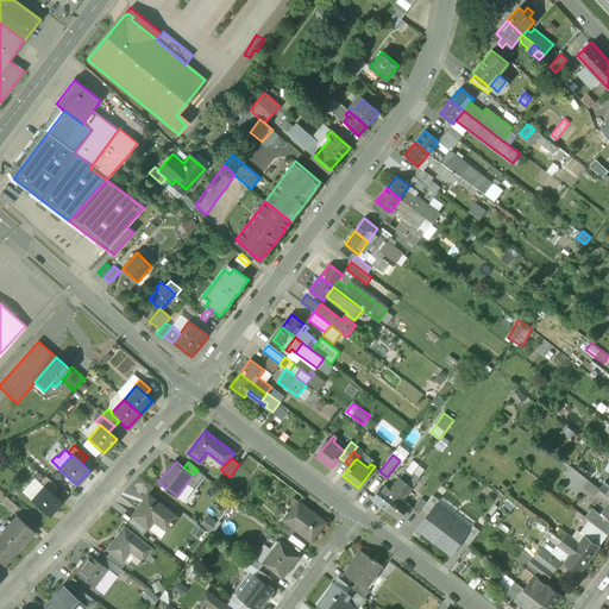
[(205,475),(198,470),(193,475),(201,481),(205,475)]
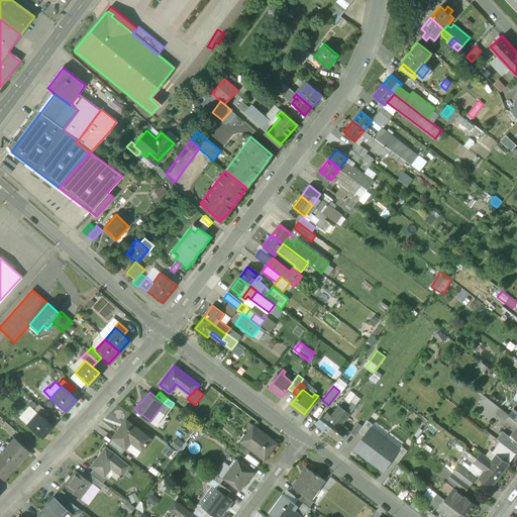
[(350,403),(345,399),(340,405),(345,409),(350,403)]
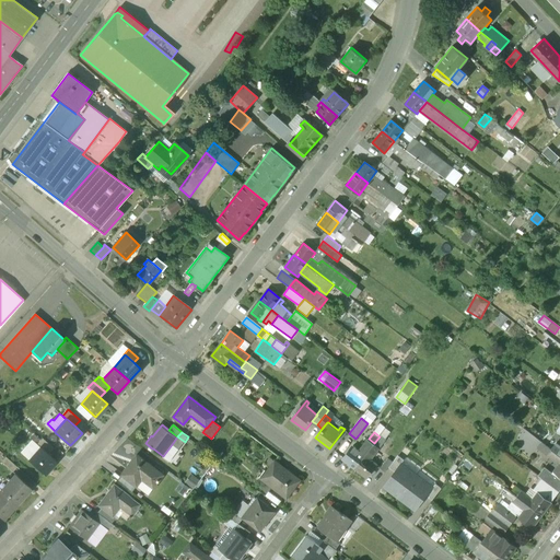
[(185,442),(177,436),(173,443),(179,448),(185,442)]
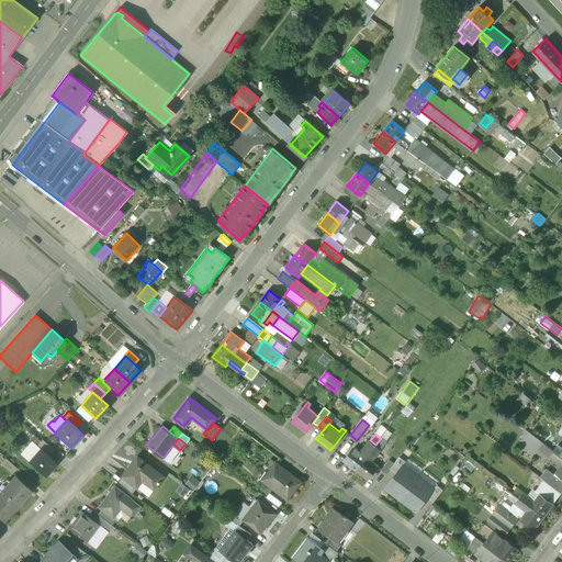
[(54,450),(42,439),(36,446),(41,449),(48,456),(54,450)]
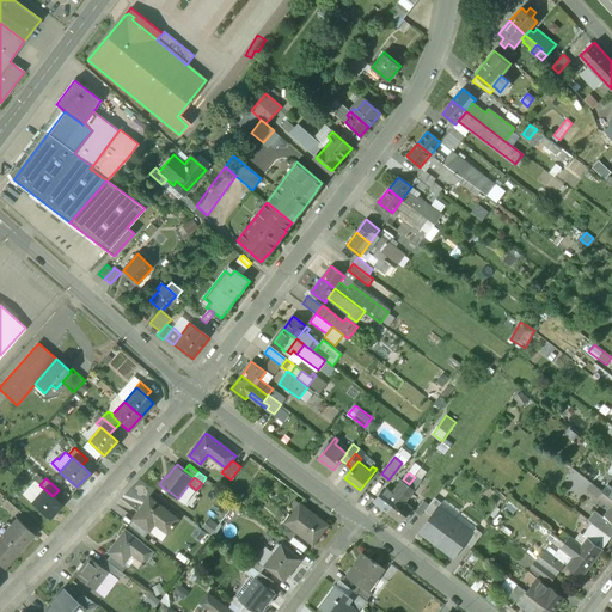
[(403,479),(393,493),(399,497),(409,484),(403,479)]
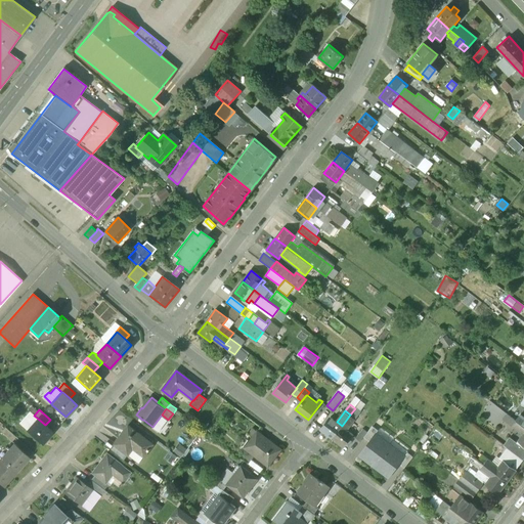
[(162,415),(153,427),(159,432),(168,420),(162,415)]
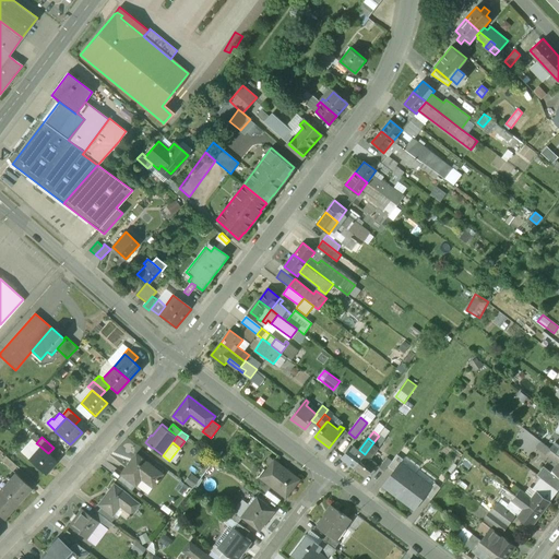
[(373,442),(365,454),(370,459),(379,447),(373,442)]
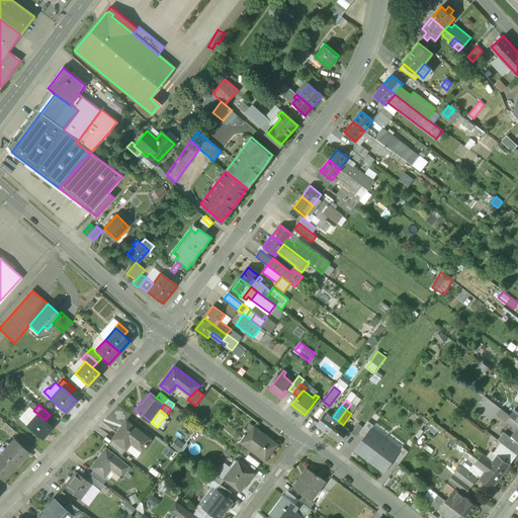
[(333,417),(327,412),(317,425),(328,433),(338,421),(333,417)]
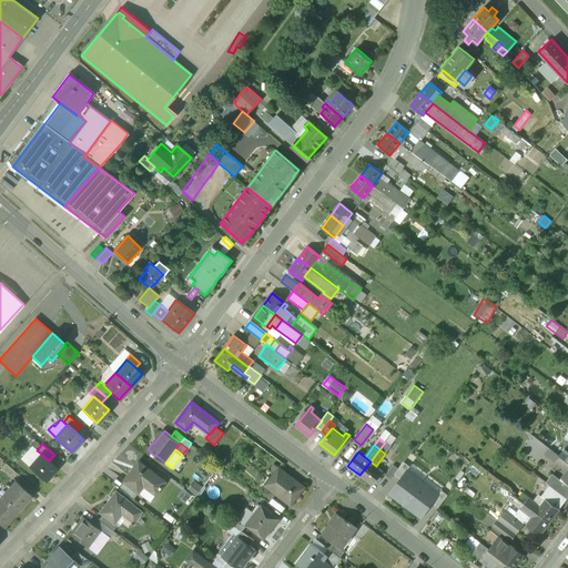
[(559,456),(554,452),(549,457),(556,462),(559,456)]
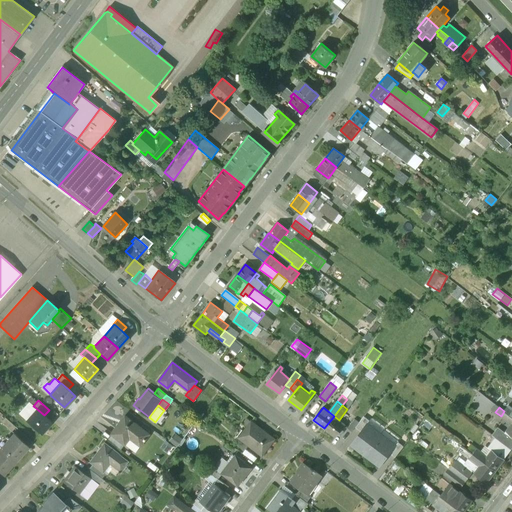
[(37,409),(26,420),(40,433),(51,421),(44,415),(37,409)]
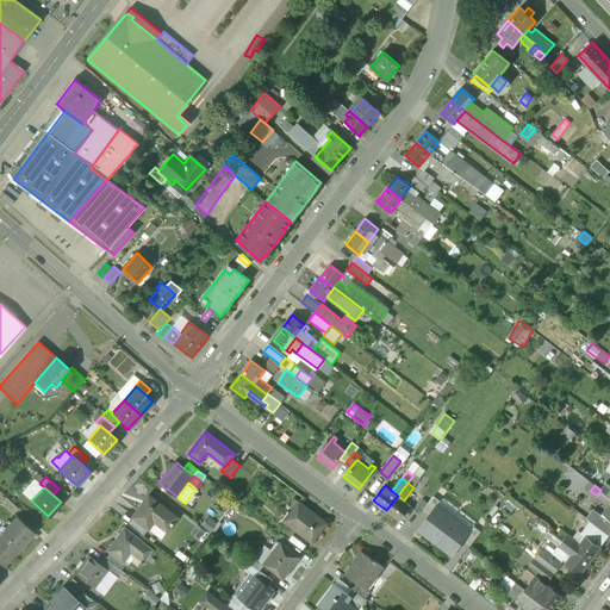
[(601,490),(597,496),(603,500),(608,495),(601,490)]
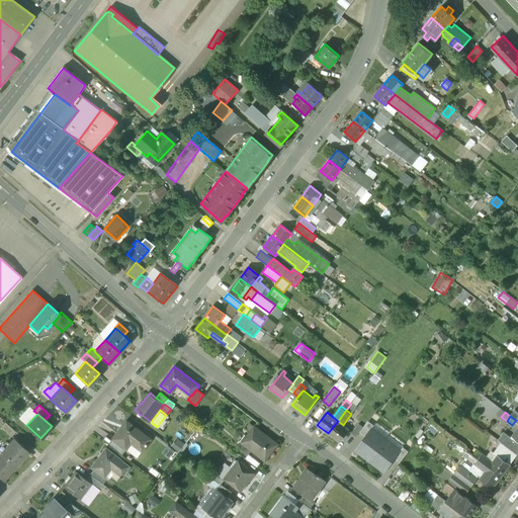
[(152,439),(126,421),(113,439),(128,450),(134,444),(143,451),(152,439)]
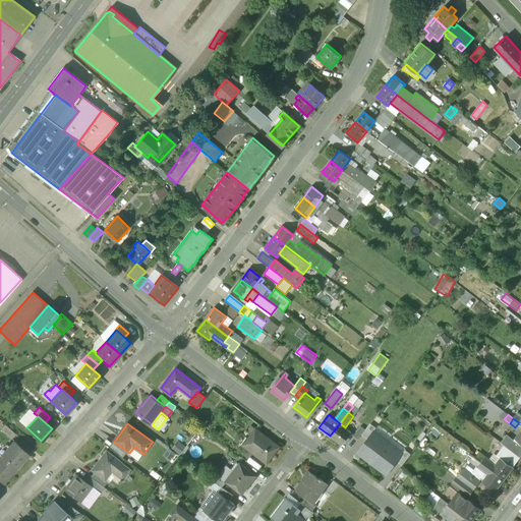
[(340,423),(330,436),(342,445),(351,432),(345,427),(340,423)]
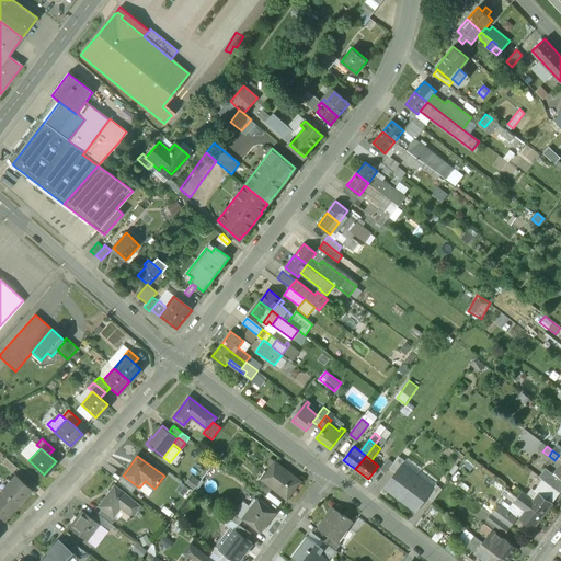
[(393,462),(388,469),(396,473),(401,466),(404,461),(398,456),(393,462)]
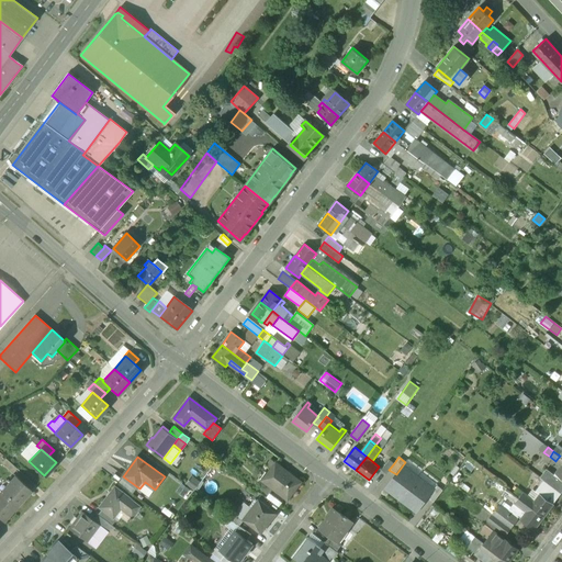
[(17,469),(6,458),(1,463),(12,473),(17,469)]
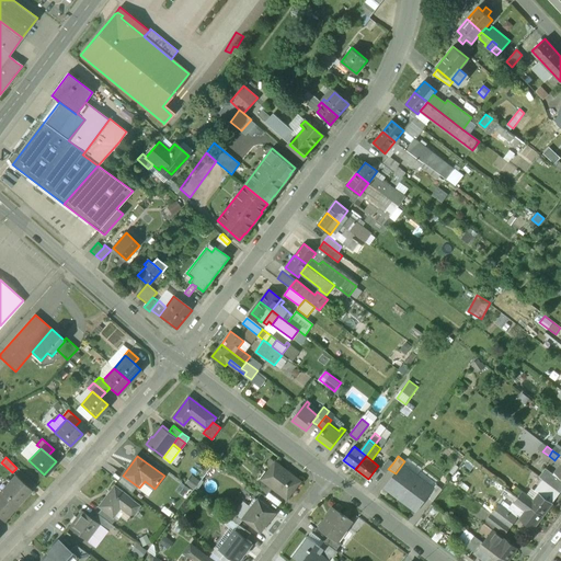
[(388,458),(380,469),(386,472),(388,469),(393,462),(388,458)]
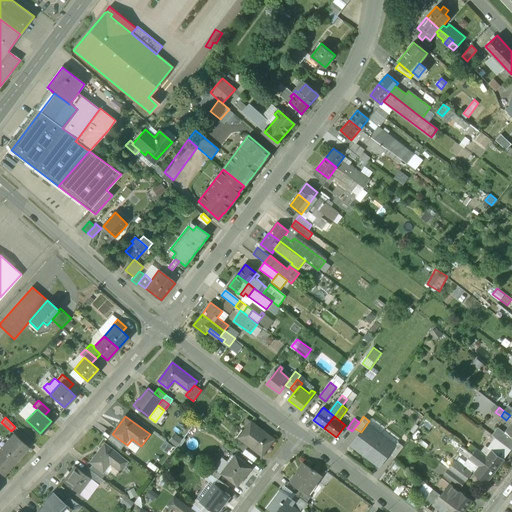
[(251,422),(239,437),(249,444),(262,455),(274,439),(251,422)]
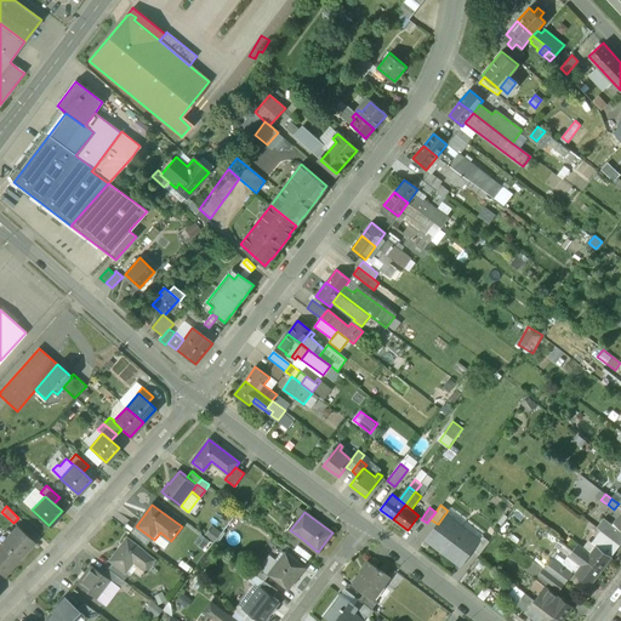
[(462,529),(444,516),(438,524),(425,542),(443,556),(462,529)]
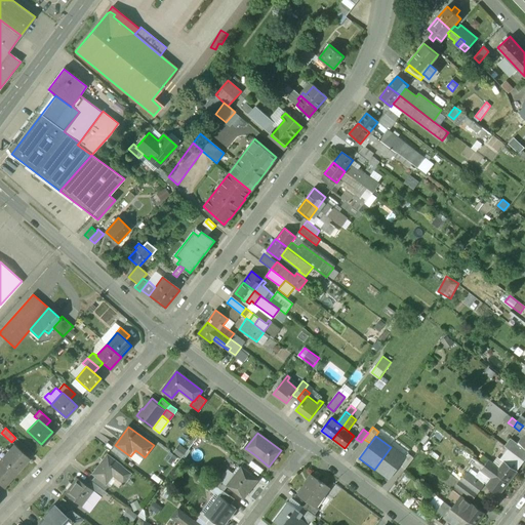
[(524,458),(524,448),(511,438),(505,446),(508,448),(524,460),(524,458)]
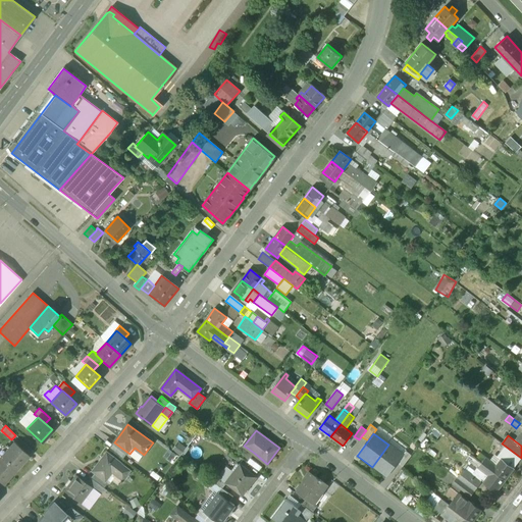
[(14,441),(1,456),(15,470),(29,455),(14,441)]
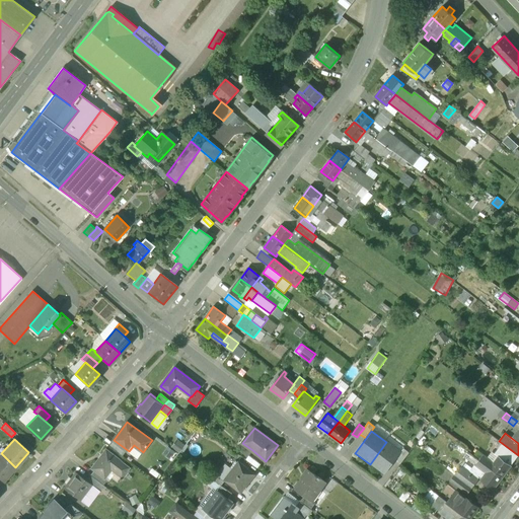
[(400,452),(386,442),(370,464),(384,474),(395,460),(400,452)]
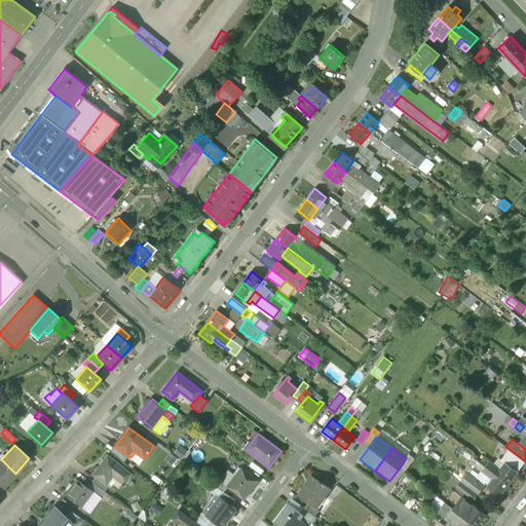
[(256,456),(246,449),(241,455),(252,462),(256,456)]
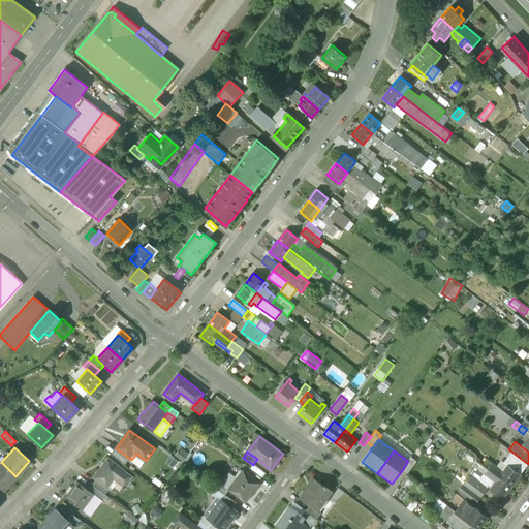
[(528,464),(511,452),(506,459),(510,462),(508,465),(520,474),(528,464)]
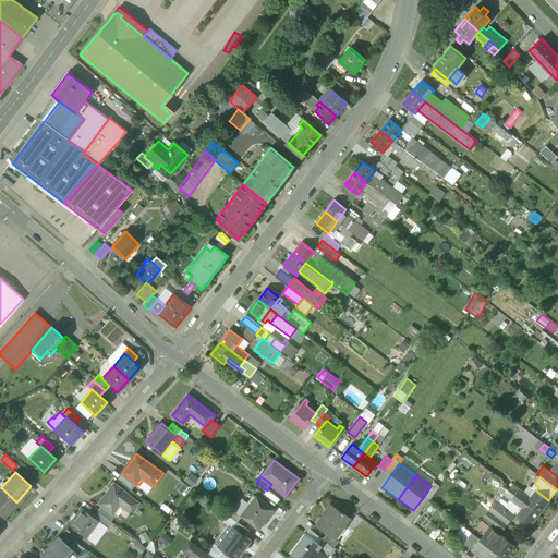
[(431,486),(425,495),(432,499),(440,487),(433,483),(431,486)]
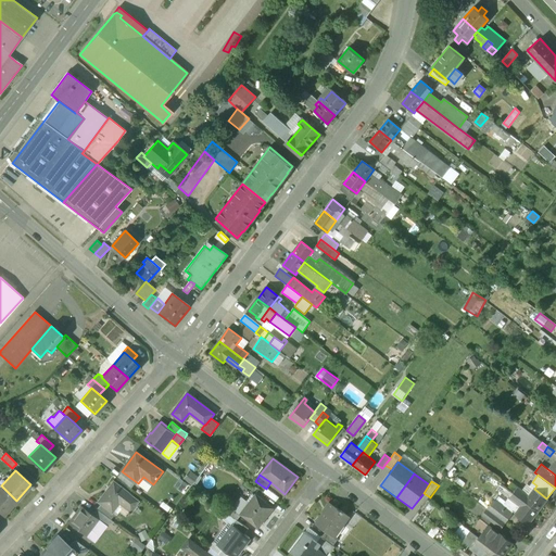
[(122,491),(111,482),(99,498),(116,513),(124,504),(128,496),(122,491)]
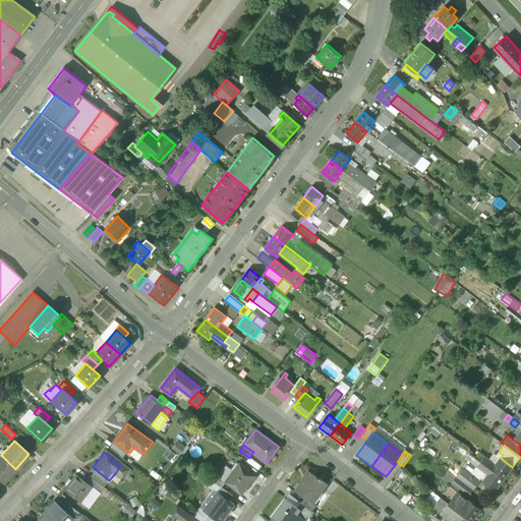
[(1,455),(0,456),(0,480),(3,483),(15,469),(1,455)]
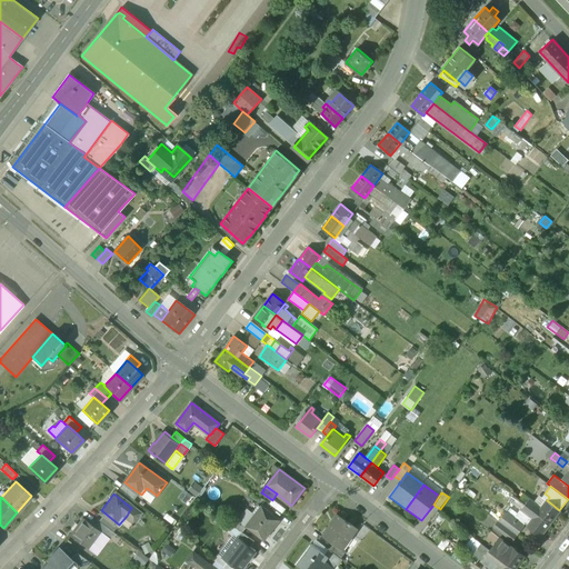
[(536,502),(529,498),(526,503),(531,508),(536,502)]
